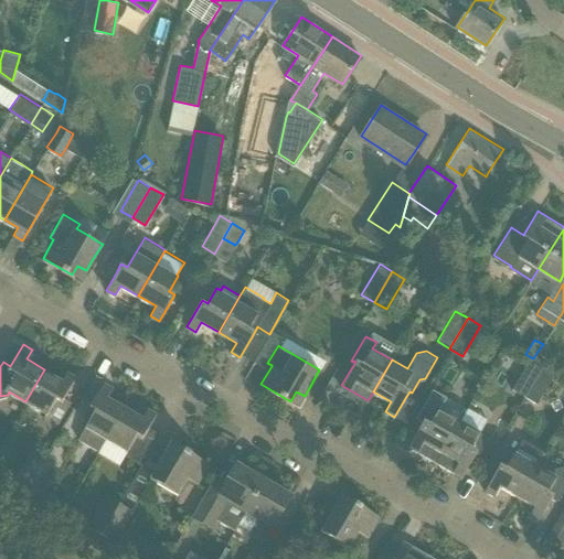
[(536,353),(533,358),(543,364),(543,365),(546,358),(536,353)]
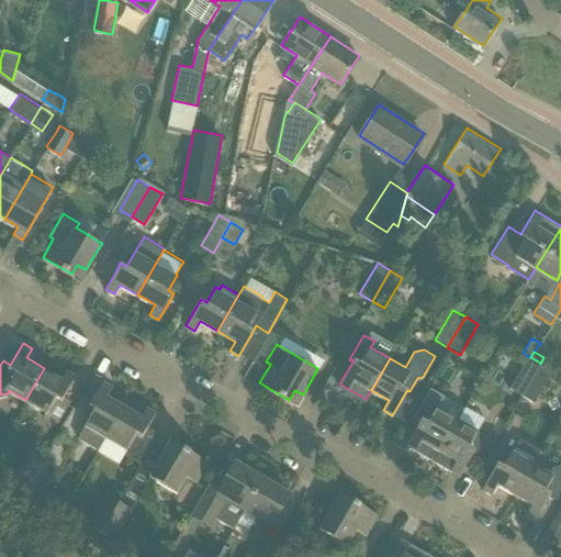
[(509,387),(522,393),(540,363),(530,357),(528,356),(509,387)]
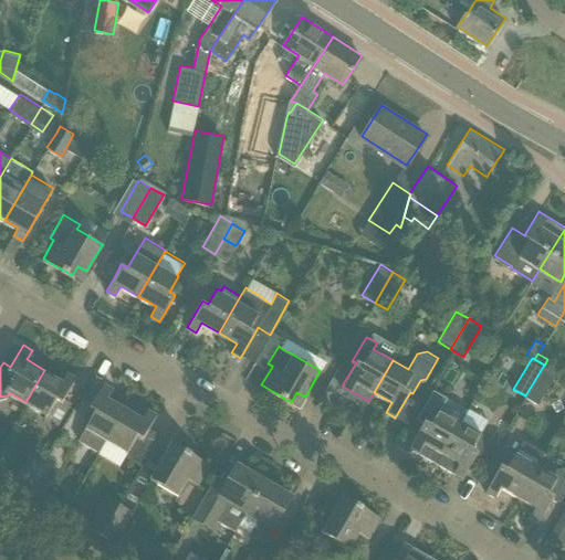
[(525,395),(537,403),(556,372),(544,366),(544,365),(525,395)]
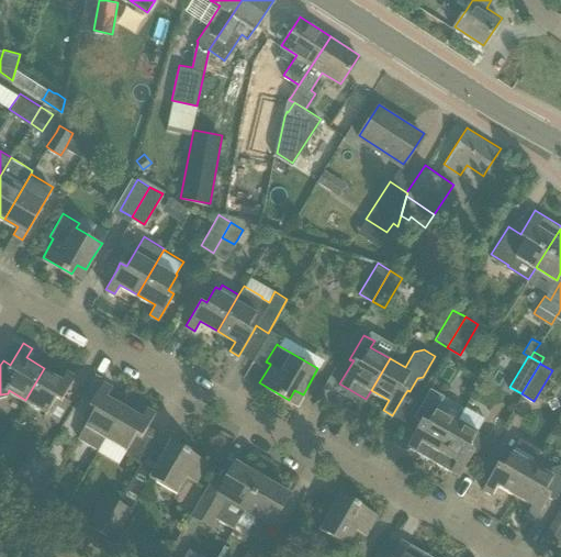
[(44,414),(49,425),(59,420),(71,399),(64,394),(76,374),(67,368),(62,378),(44,368),(25,400),(45,411),(44,414)]
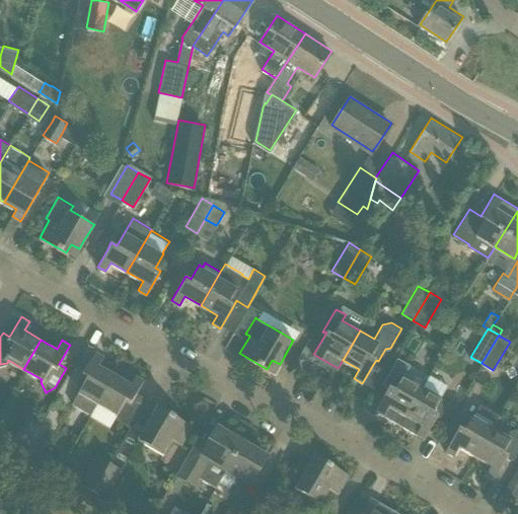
[(72,402),(91,414),(97,402),(115,373),(98,363),(103,355),(95,350),(85,367),(82,373),(87,376),(78,391),(72,402)]
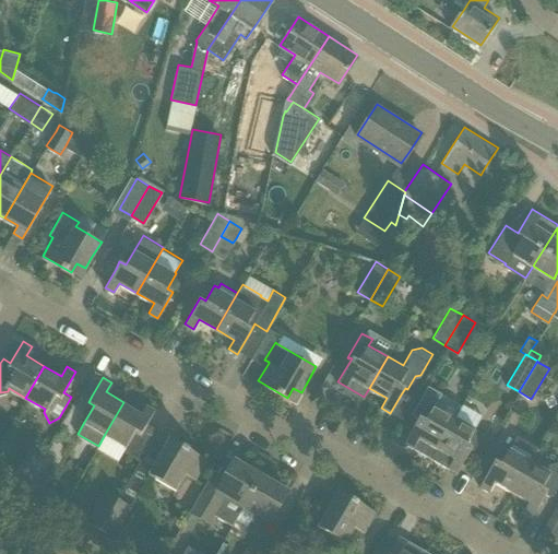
[(404,440),(430,456),(455,414),(437,403),(442,392),(429,384),(412,412),(419,416),(404,440)]
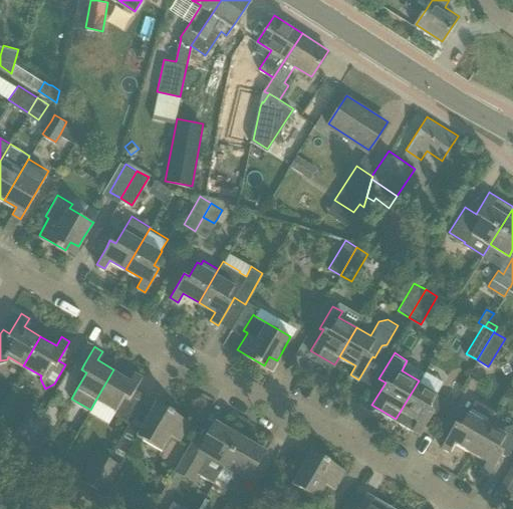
[(96,399),(115,410),(123,395),(130,398),(143,374),(135,369),(130,378),(113,369),(96,399)]
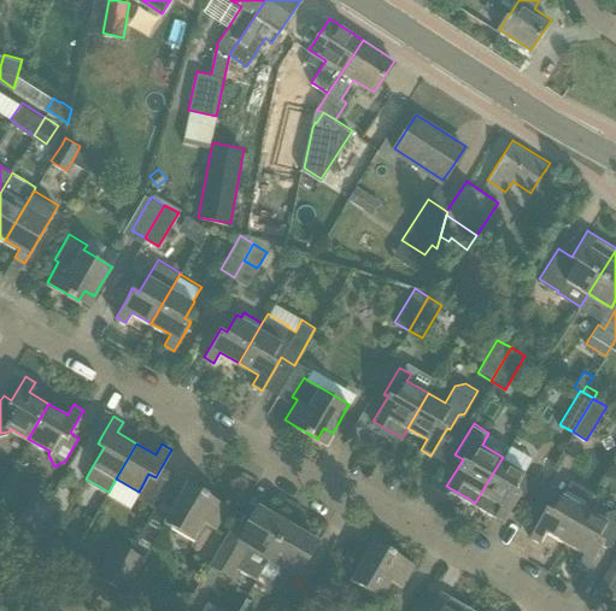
[(503,457),(475,503),(505,520),(517,500),(521,493),(523,494),(534,476),(532,475),(532,474),(524,470),(503,458),(503,457)]
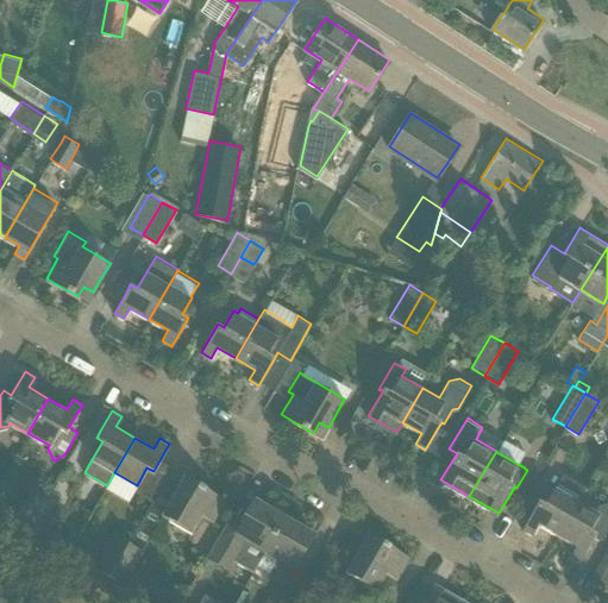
[(557,534),(577,500),(587,484),(564,472),(556,487),(547,482),(536,500),(539,501),(524,527),(533,533),(539,523),(557,534)]
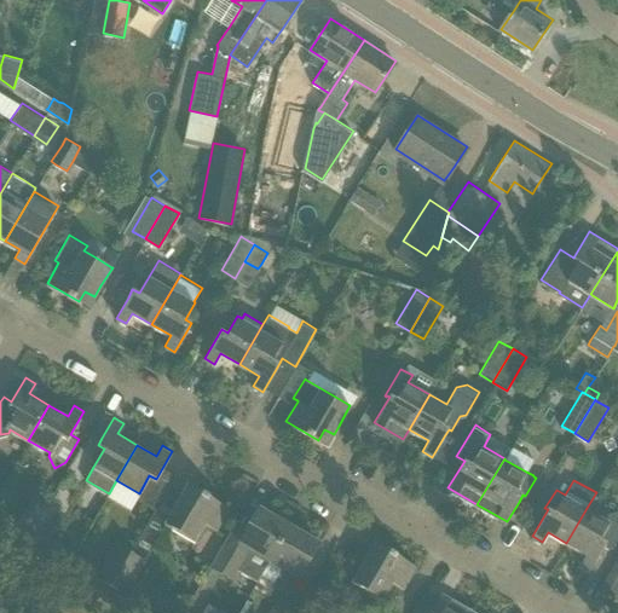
[(175,505),(166,522),(196,541),(206,522),(217,528),(230,507),(195,487),(189,498),(182,493),(175,505)]
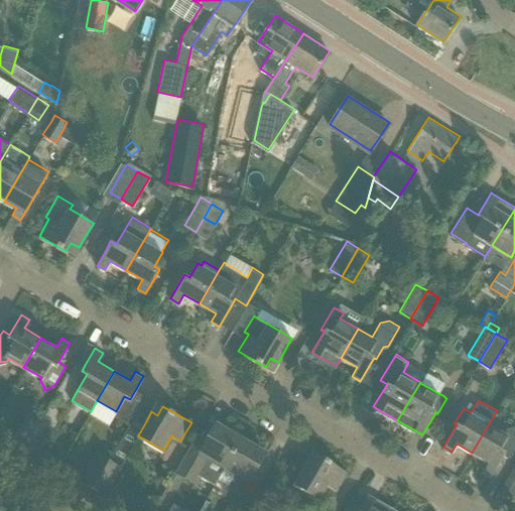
[(7,449),(18,455),(39,418),(28,412),(22,423),(12,439),(7,449)]
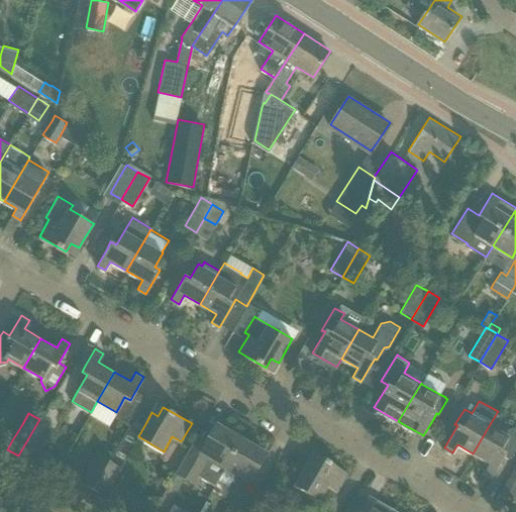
[(18,455),(29,463),(34,453),(50,426),(39,419),(18,455)]
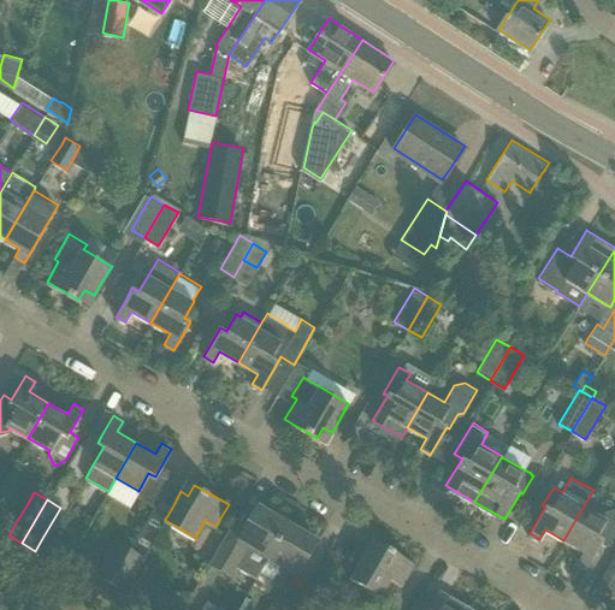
[(238,566),(255,575),(267,555),(288,522),(259,505),(246,527),(236,543),(224,536),(210,561),(234,574),(238,566)]
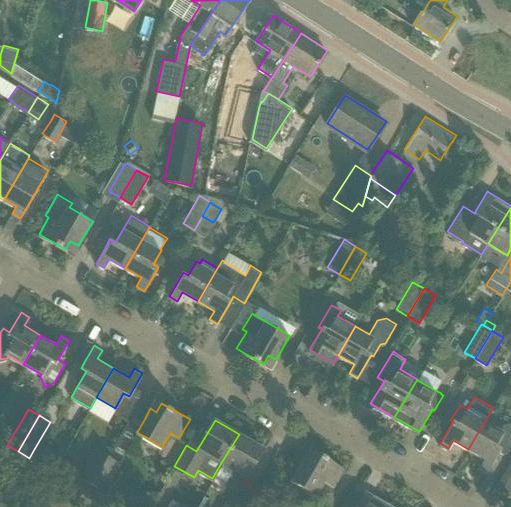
[(479,467),(488,471),(498,454),(500,450),(503,452),(507,451),(510,444),(510,421),(503,424),(500,429),(485,420),(468,449),(484,458),(479,467)]
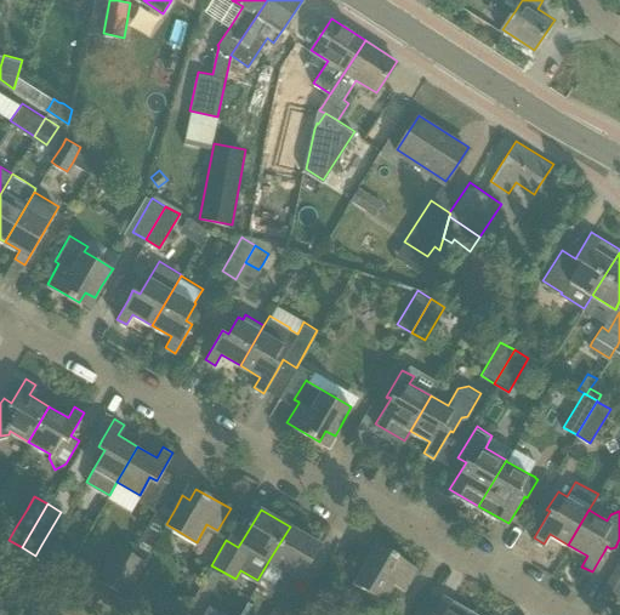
[(290,527),(269,559),(285,569),(277,582),(276,585),(289,593),(299,576),(300,576),(307,565),(319,544),(290,527)]
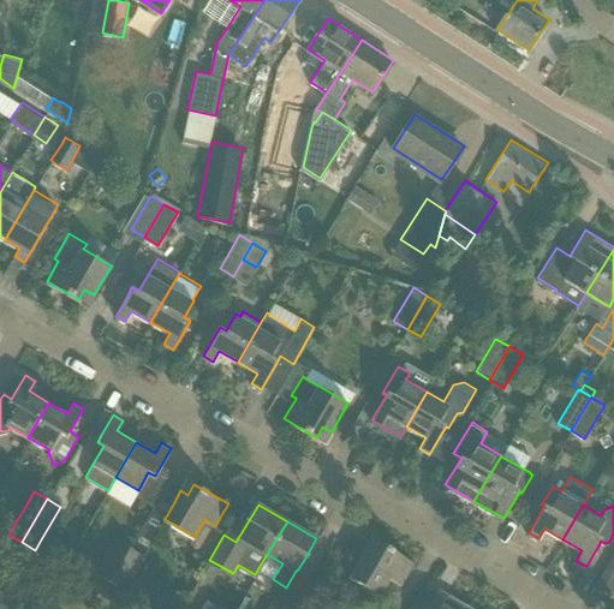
[(97,572),(111,580),(130,547),(117,539),(109,551),(97,572)]
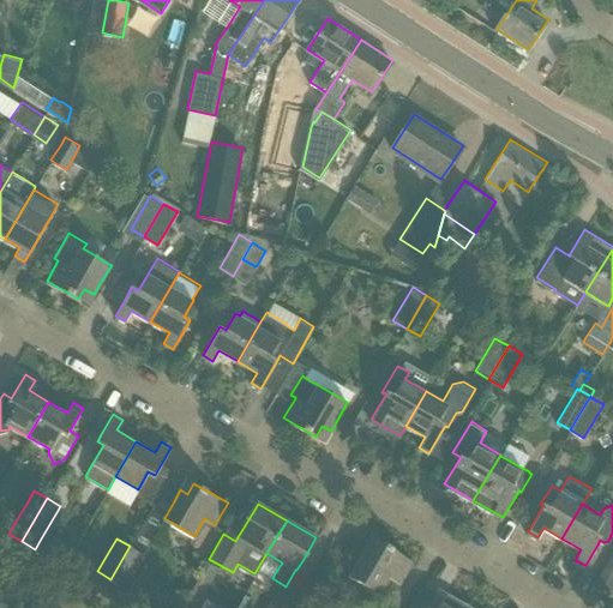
[(359,560),(349,576),(379,594),(390,576),(401,582),(413,560),(379,541),(374,551),(367,546),(361,555),(359,560)]
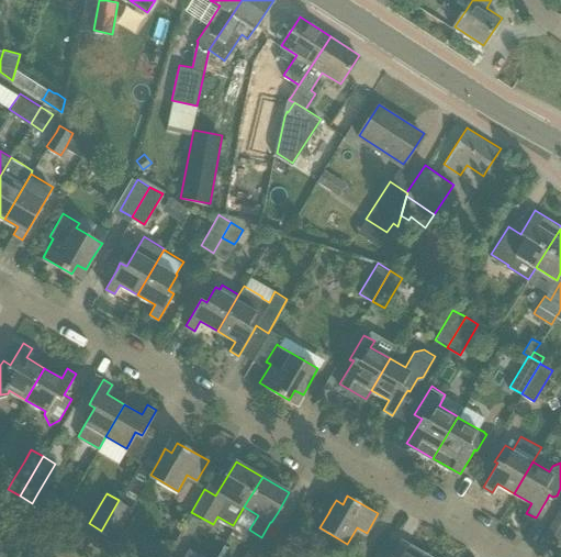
[(97,541),(109,547),(114,538),(125,520),(131,508),(119,500),(101,531),(102,531),(97,541)]
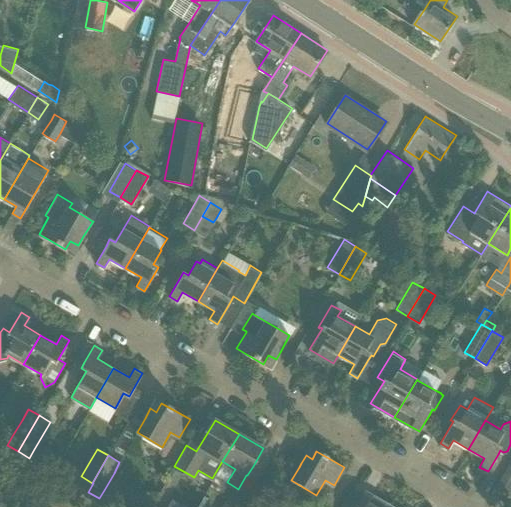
[(510,464),(500,483),(510,488),(510,464)]
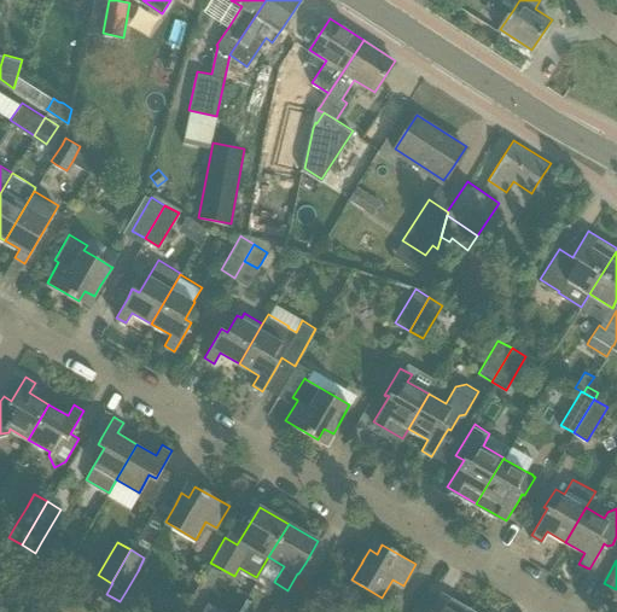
[(465,611),(470,606),(450,595),(441,589),(428,611),(465,611)]
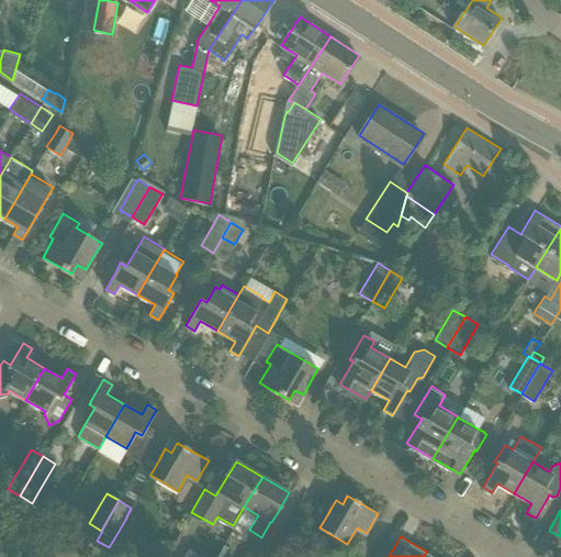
[(246,556),(267,556),(269,554),(254,545),(246,556)]
